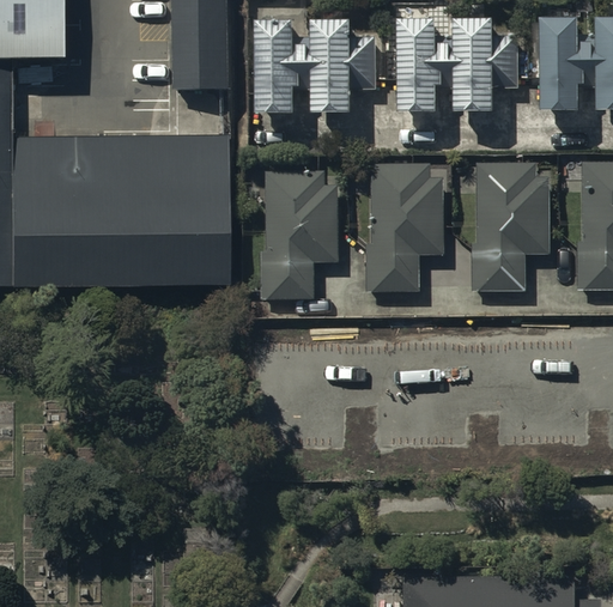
[(0,0),(0,68),(12,70),(71,68),(70,0),(0,0)]
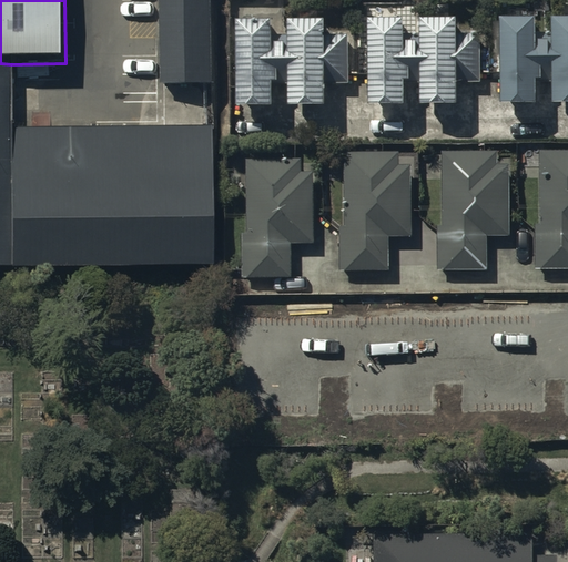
[(160,0),(162,83),(211,82),(210,0),(160,0)]
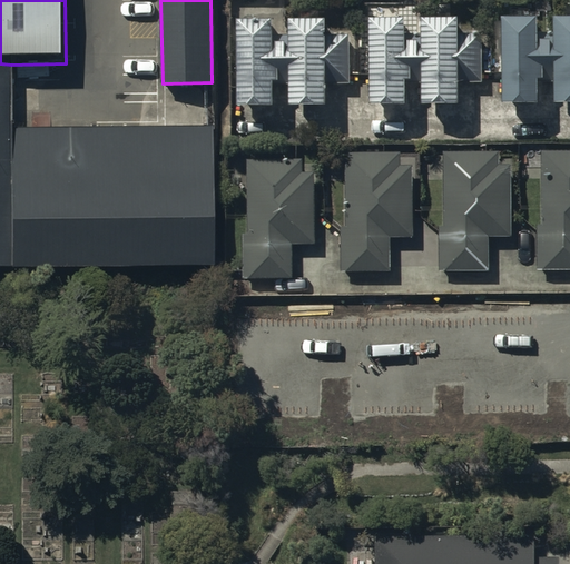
[(537,17),(501,17),(501,102),(538,102),(538,76),(553,76),(553,101),(569,101),(569,15),(553,16),(553,30),(537,30),(537,17)]
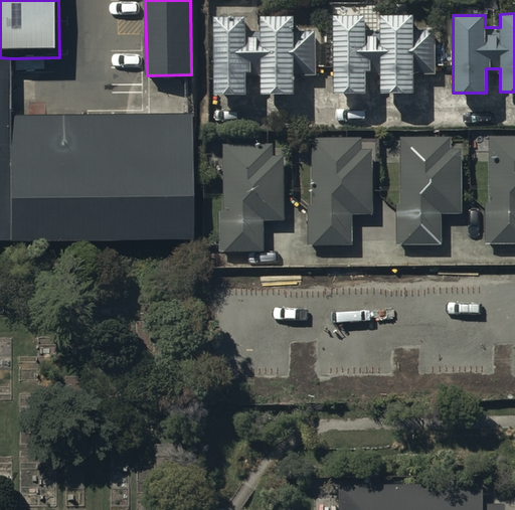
[(365,15),(334,15),(333,93),(366,93),(366,70),(380,70),(380,93),(414,94),(414,70),(434,70),(435,28),(415,28),(415,15),(380,14),(380,28),(365,28),(365,15)]
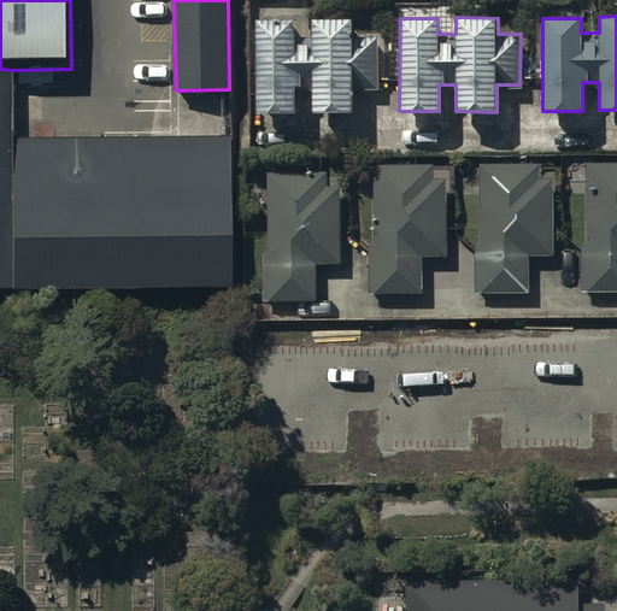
[(294,21),(256,21),(257,113),(295,112),(295,87),(313,87),(313,111),(354,111),(353,86),(377,86),(377,35),(352,35),(352,19),(312,19),(312,36),(294,36),(294,21)]
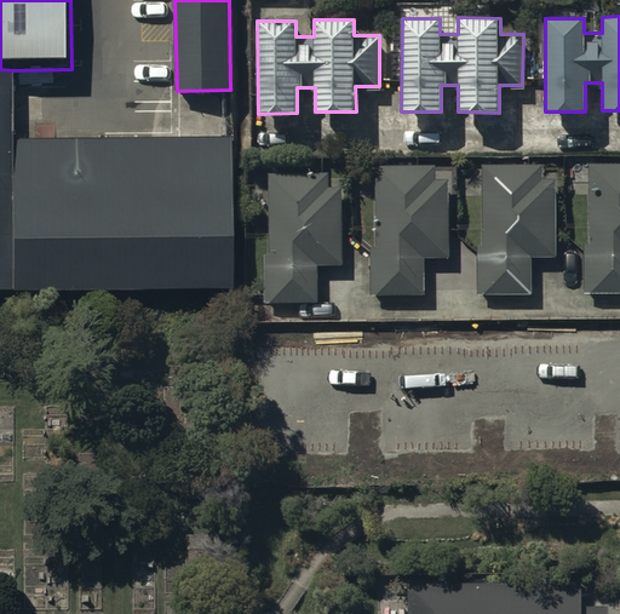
[(12,70),(0,69),(0,292),(17,292),(12,70)]
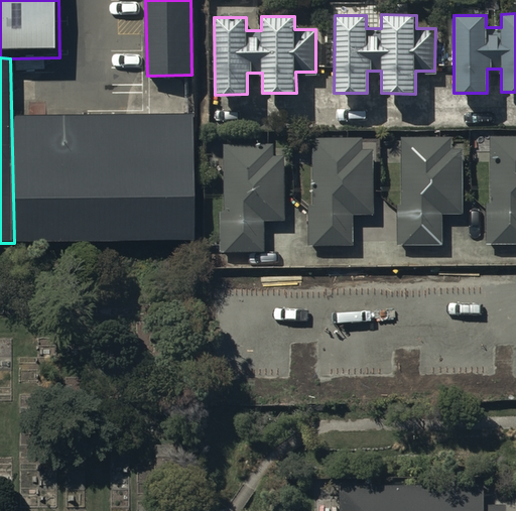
[(12,114),(14,243),(194,241),(192,112),(12,114)]
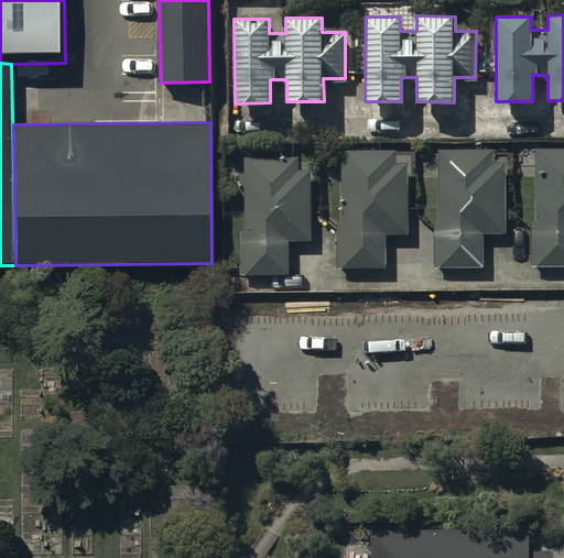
[(537,218),(531,218),(532,263),(563,262),(563,144),(535,145),(537,218)]
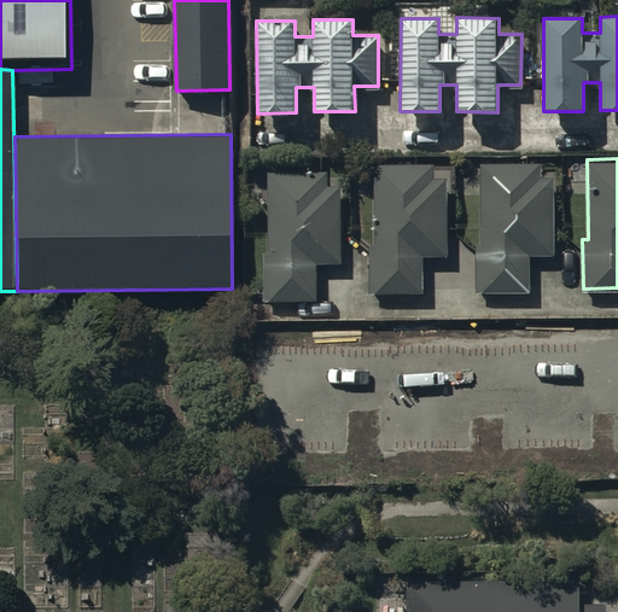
[(540,161),(481,162),(482,240),(476,240),(476,290),(529,289),(529,252),(554,252),(553,173),(540,173),(540,161)]
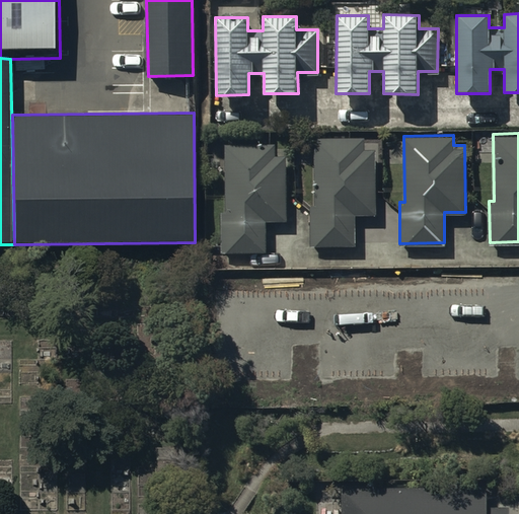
[(365,136),(315,136),(315,203),(310,203),(310,243),(355,243),(355,213),(375,213),(375,147),(365,147),(365,136)]
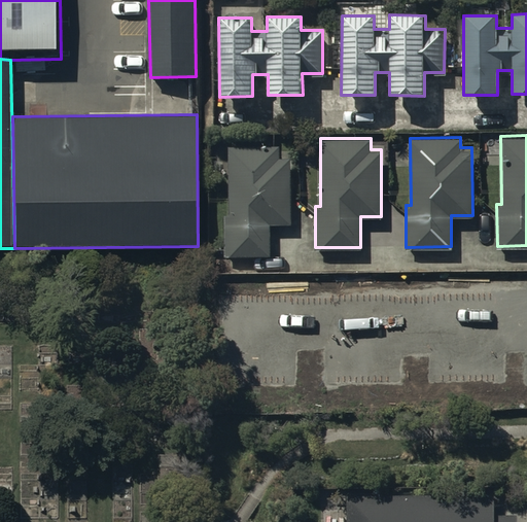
[(280,143),(229,143),(229,216),(224,216),(224,254),(269,254),(269,223),(289,223),(289,155),(280,155),(280,143)]
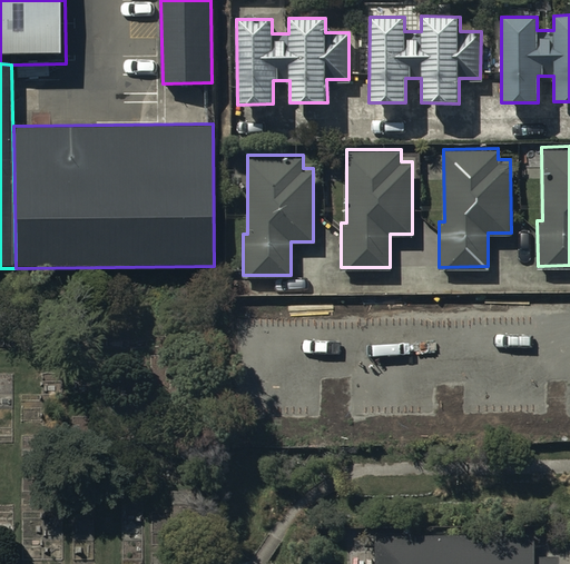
[(497,326),(445,326),(445,366),(404,366),(403,405),(550,406),(550,325),(517,325),(517,320),(497,320),(497,326)]
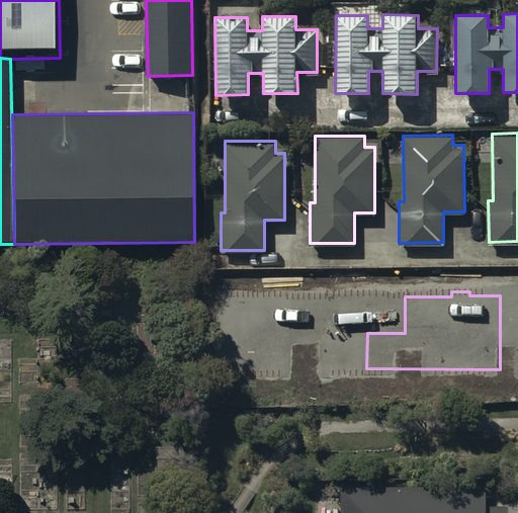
[(485,483),(341,484),(341,512),(507,512),(508,502),(485,502),(485,483)]
